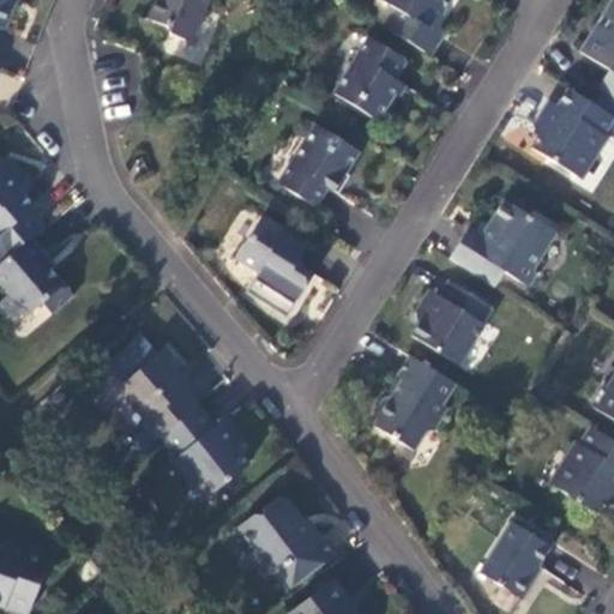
[(209,0),(154,0),(148,18),(168,26),(172,34),(187,41),(194,37),(209,0)]
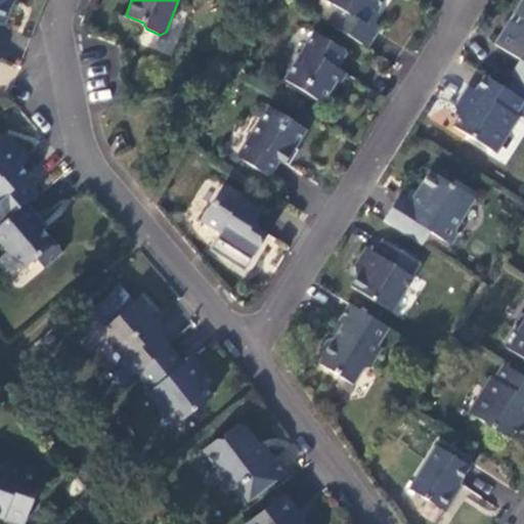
[(340,7),(330,24),(368,47),(380,32),(365,23),(374,9),(378,12),(385,0),(330,0),(330,1),(340,7)]
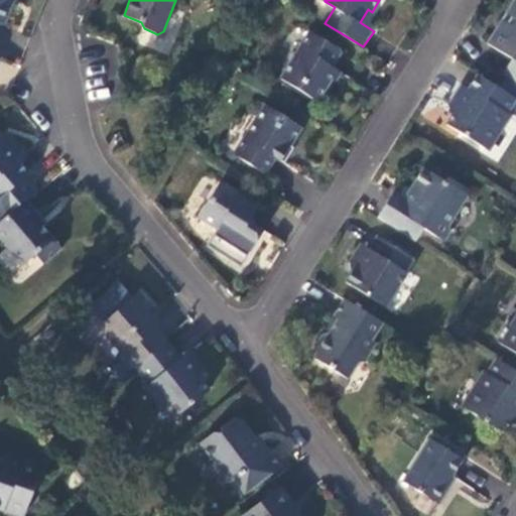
[(510,76),(515,79),(515,0),(511,8),(513,16),(504,31),(499,27),(489,44),(514,59),(506,73),(510,76)]
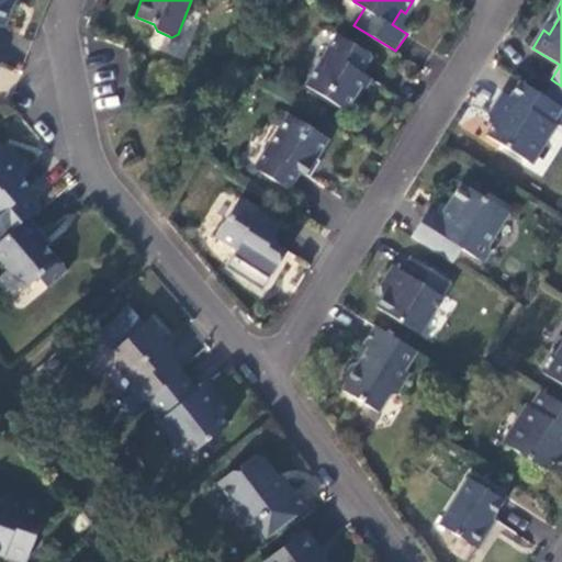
[(362,72),(373,56),(339,35),(307,87),(347,111),(369,77),(362,72)]
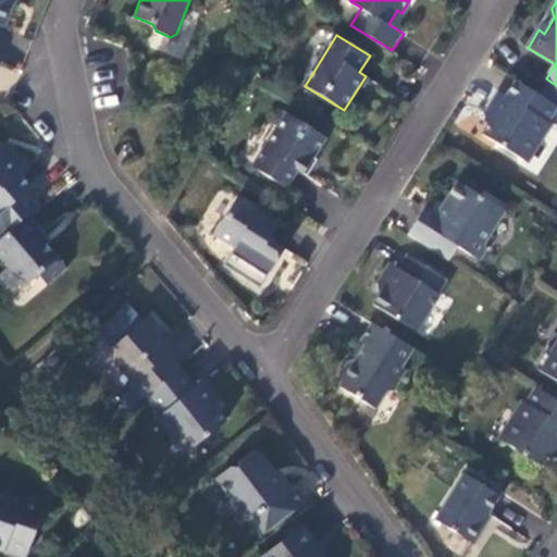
[(556,106),(542,96),(518,81),(517,81),(508,97),(507,97),(504,97),(500,98),(498,99),(496,101),(494,103),(492,106),(491,108),(490,111),(490,113),(490,116),(490,120),(491,122),(492,123),(484,134),(525,161),(540,139),(546,138),(554,127),(549,124),(556,111),(556,106)]
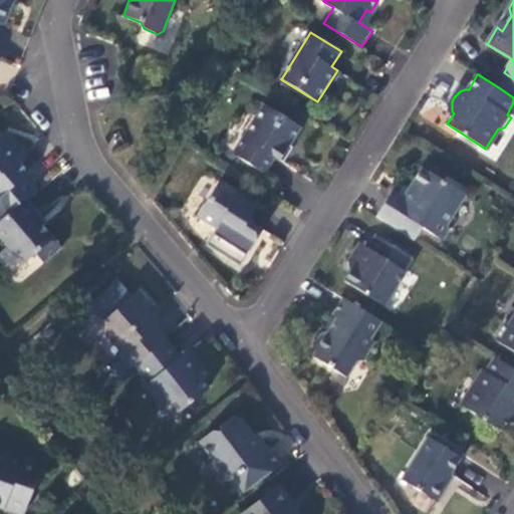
[(513,78),(508,75),(500,88),(513,97),(513,78)]
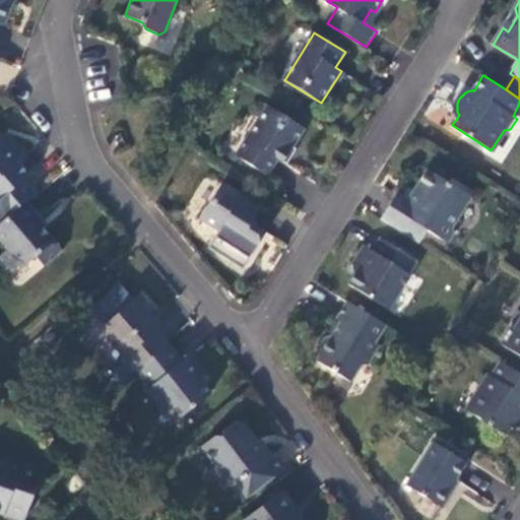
[(285,163),(307,129),(269,106),(238,156),(268,176),(279,158),(285,163)]
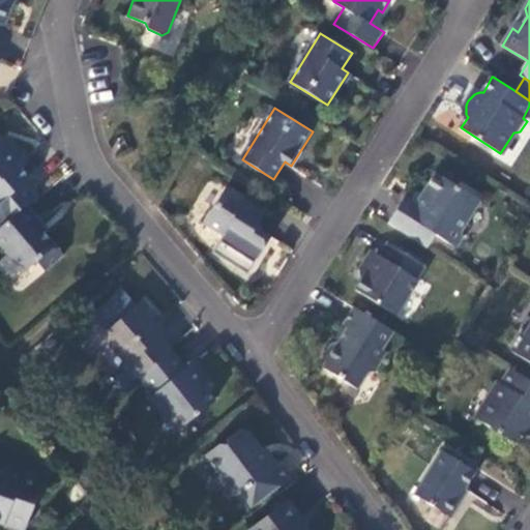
[(5,142),(2,142),(0,143),(0,142),(0,205),(32,178),(21,166),(21,164),(22,162),(22,158),(21,155),(20,153),(19,150),(18,148),(16,146),(13,145),(10,144),(8,143),(5,142)]
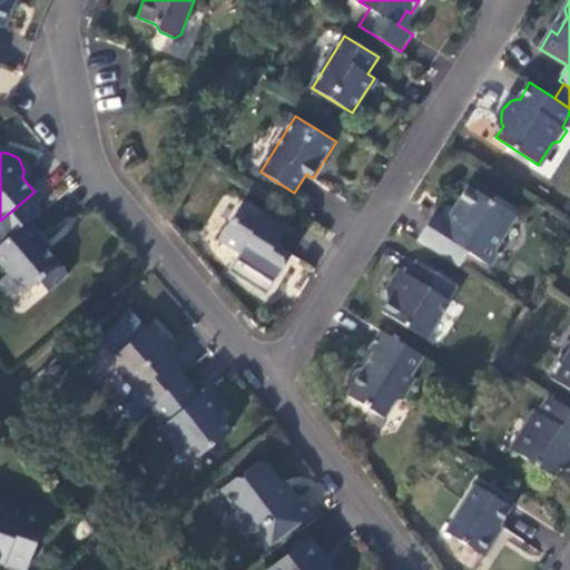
[(494,202),(470,187),(457,209),(459,210),(452,222),(438,213),(420,241),(462,267),(471,253),(492,266),(499,256),(497,248),(521,213),(498,197),(494,202)]
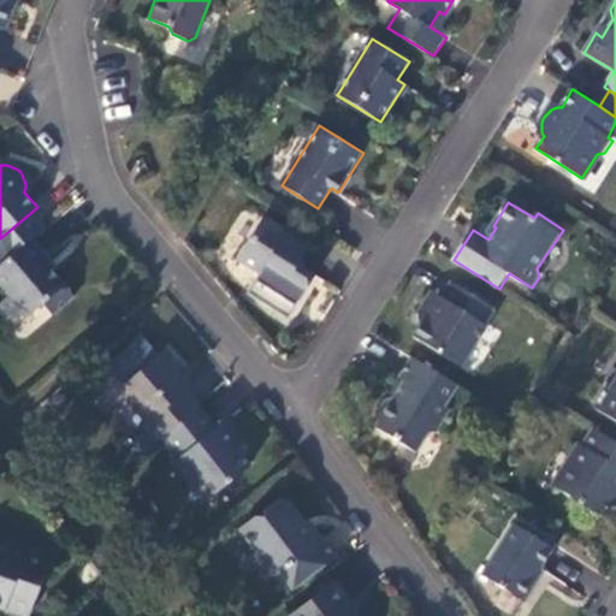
[(265,217),(238,259),(261,273),(256,280),(279,295),(282,290),(300,302),(317,276),(298,265),(311,247),(265,217)]
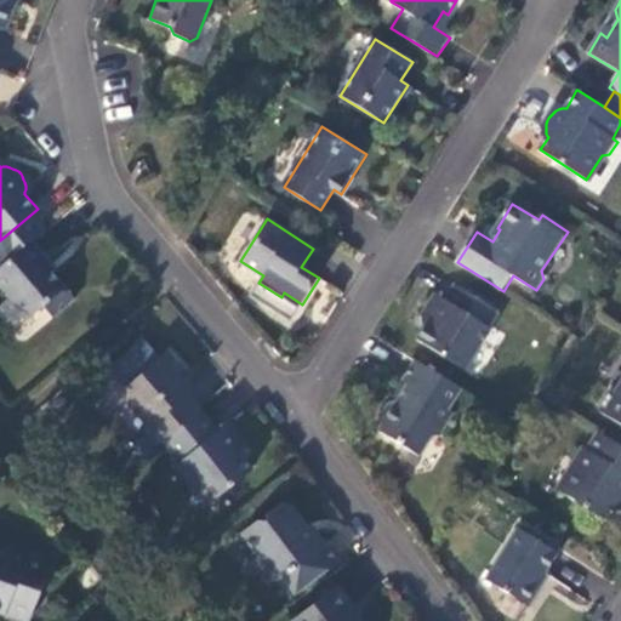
[(50,267),(53,265),(34,240),(0,268),(0,283),(30,319),(45,306),(58,323),(80,303),(50,267)]
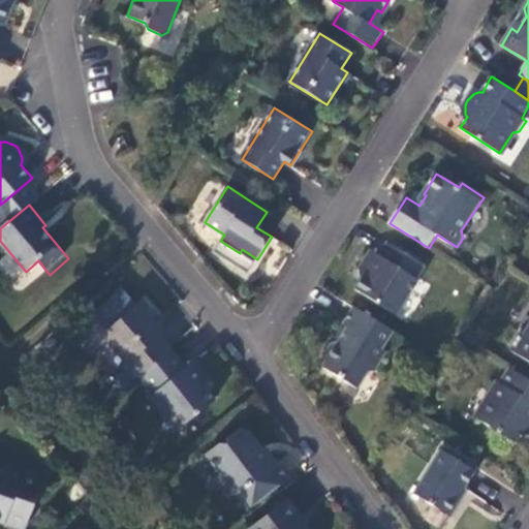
[(358,288),(394,313),(406,293),(412,291),(418,280),(415,278),(424,265),(390,242),(381,255),(373,250),(361,269),(363,279),(358,288)]
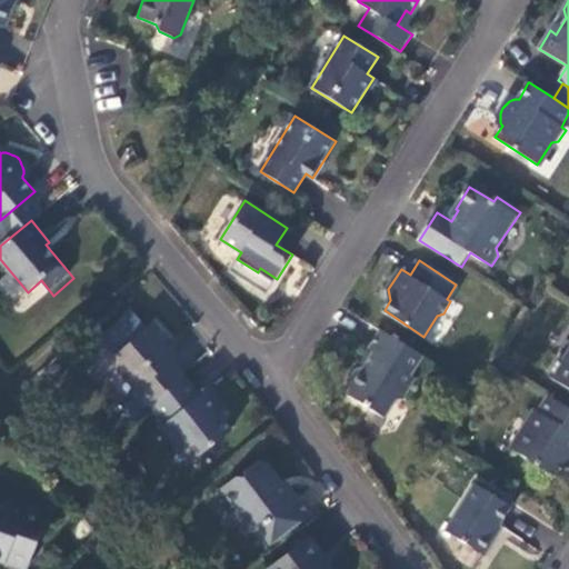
[(112,352),(142,323),(129,310),(99,339),(112,352)]
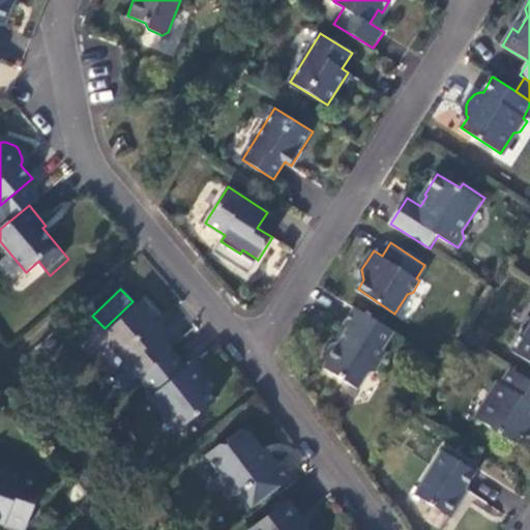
[(141,377),(172,350),(173,349),(158,331),(158,325),(148,314),(152,310),(142,296),(107,327),(106,339),(125,361),(122,363),(137,381),(141,377)]
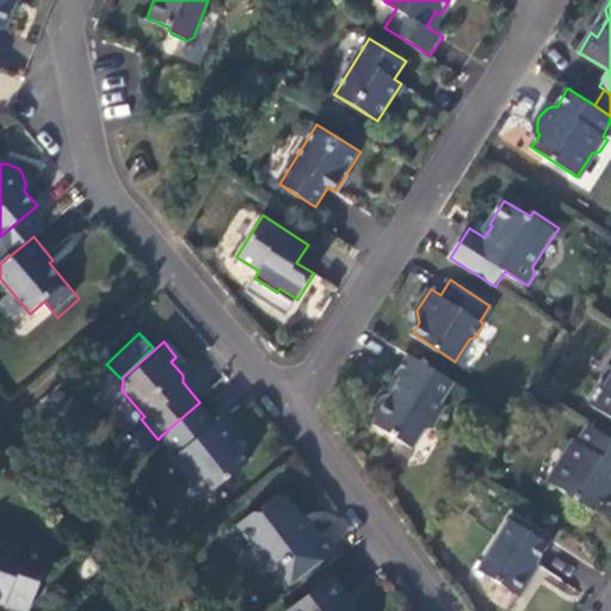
[(448,406),(445,405),(458,384),(411,355),(397,376),(402,378),(392,396),(383,396),(375,411),(377,419),(374,424),(414,449),(426,430),(434,429),(448,406)]
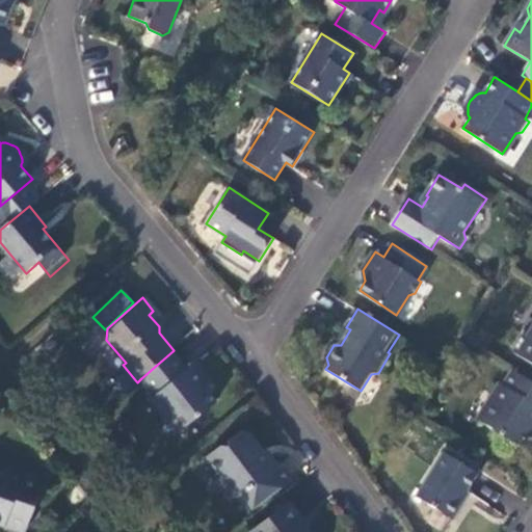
[(531,336),(531,338),(525,334),(513,352),(531,363),(531,336)]
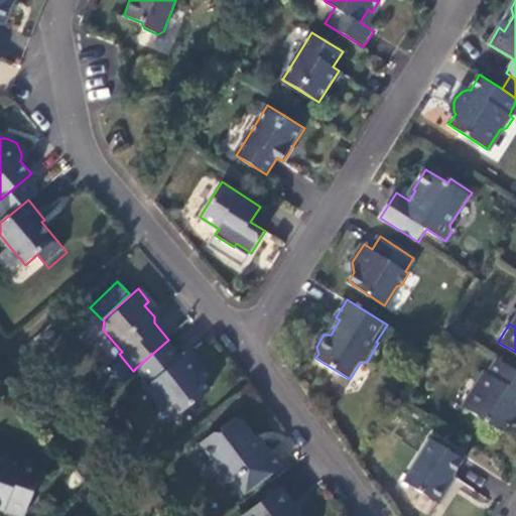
[(183,359),(167,341),(137,367),(151,385),(148,387),(157,399),(165,397),(179,415),(211,390),(204,382),(205,372),(190,354),(183,359)]
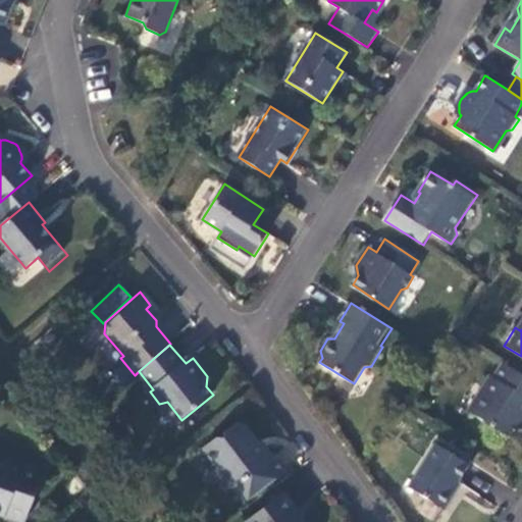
[(521,374),(505,364),(494,378),(490,375),(483,386),(482,397),(472,413),(512,438),(518,428),(521,428),(521,374)]
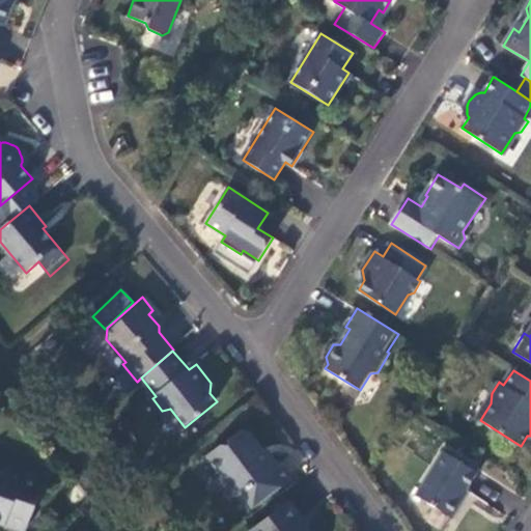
[(232,499),(239,495),(251,511),(291,481),(280,465),(275,469),(262,452),(264,450),(250,431),(243,430),(230,439),(229,446),(222,445),(208,455),(223,475),(218,479),(232,499)]
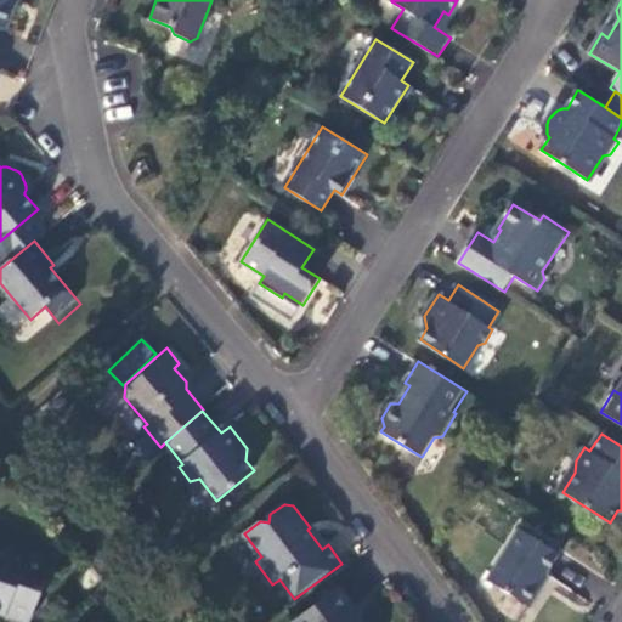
[(560,554),(520,530),(488,581),(532,608),(543,588),(541,586),(560,554)]
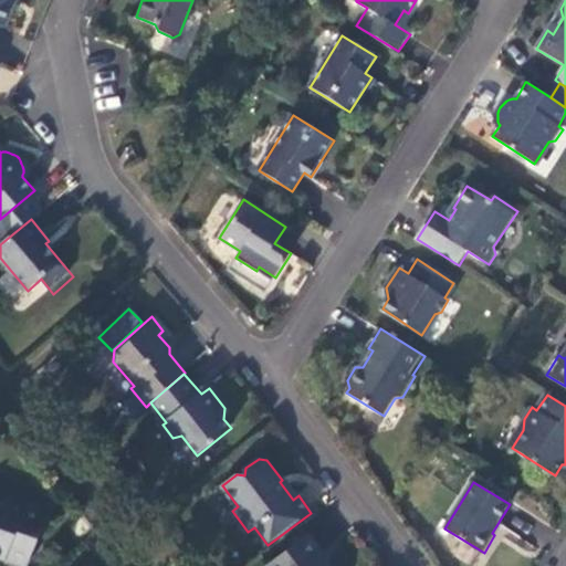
[(0,558),(19,565),(24,565),(45,513),(0,495),(0,558)]
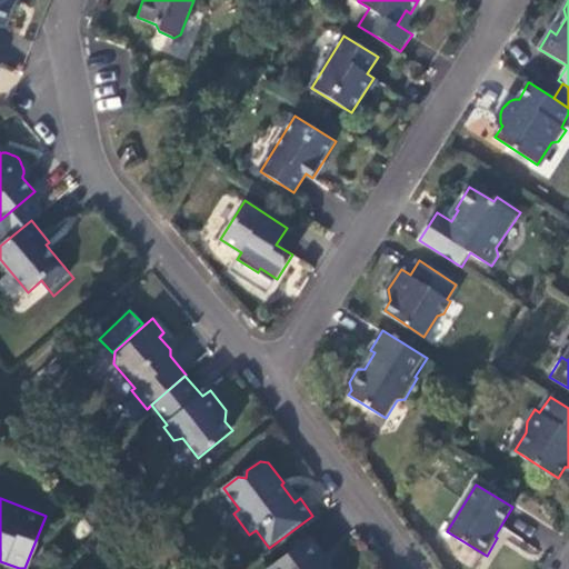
[(311,538),(268,568),(330,568),(326,566),(320,559),(325,556),(311,538)]
